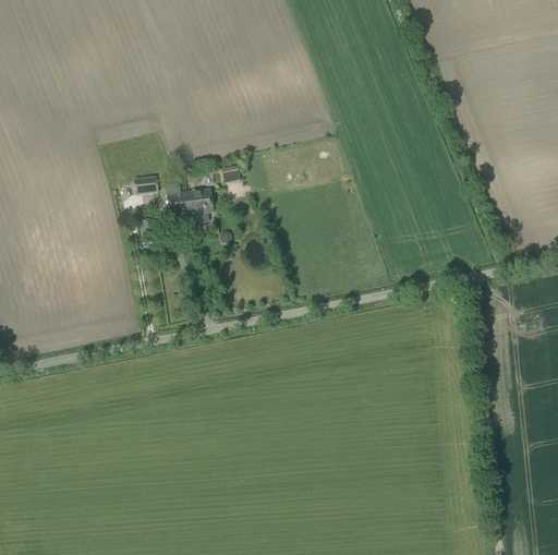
[(240,168),(239,160),(223,163),(225,170),(240,168)]
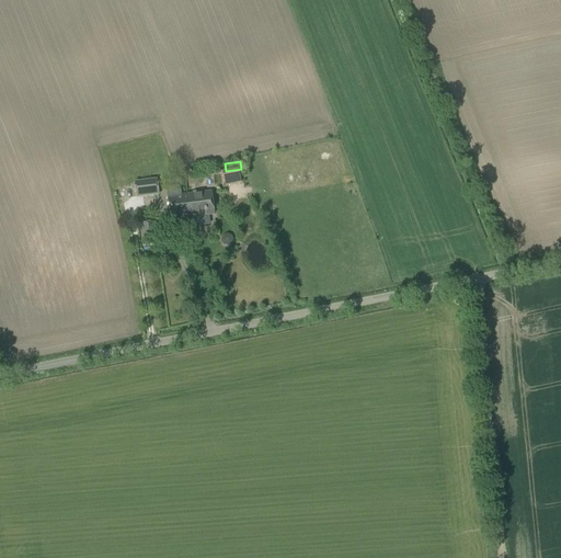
[(224,173),(226,183),(241,179),(239,169),(224,173)]
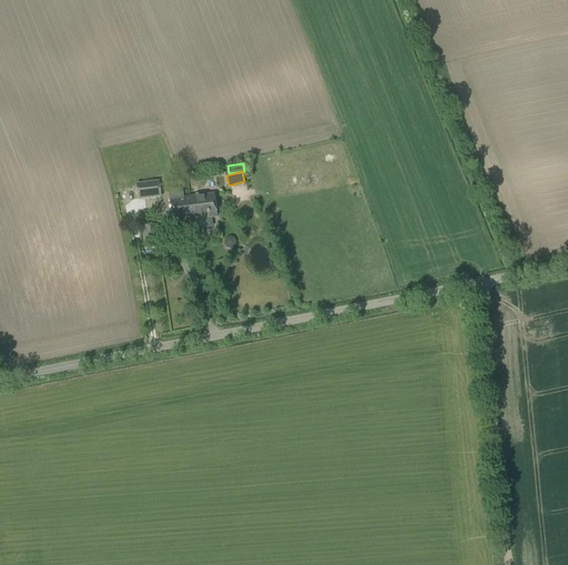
[(139,197),(161,194),(159,179),(137,182),(139,197)]
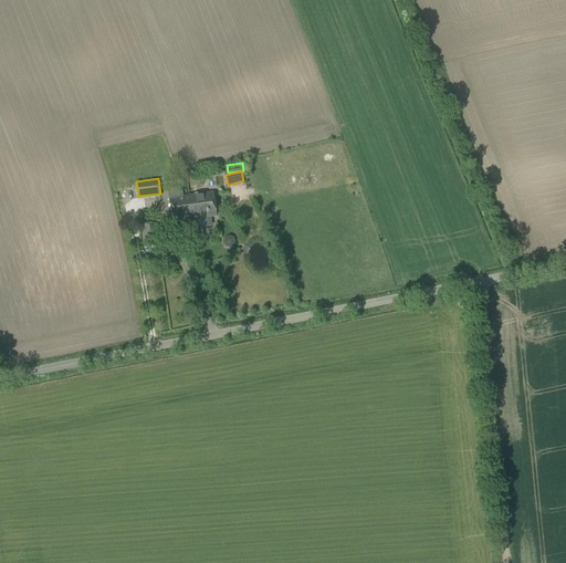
[(189,193),(192,217),(217,214),(213,190),(189,193)]
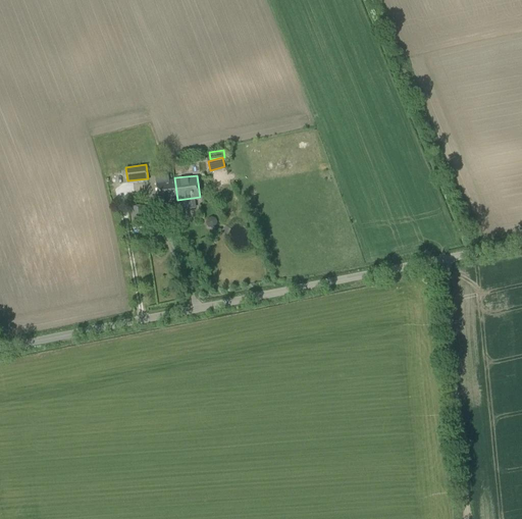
[(159,202),(177,200),(174,177),(156,180),(159,202)]
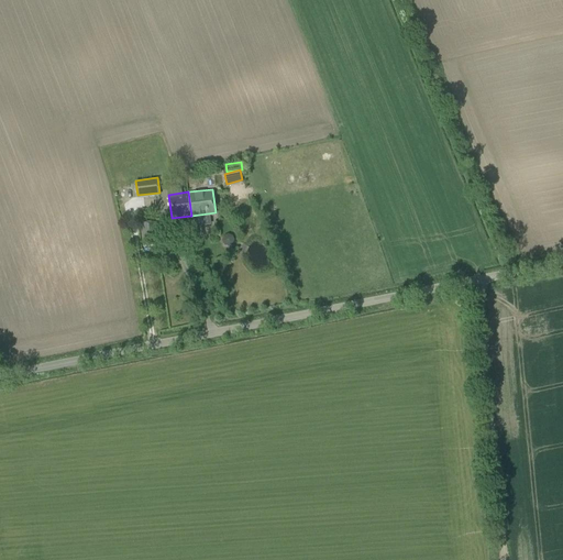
[(143,244),(158,242),(156,220),(141,222),(143,244)]
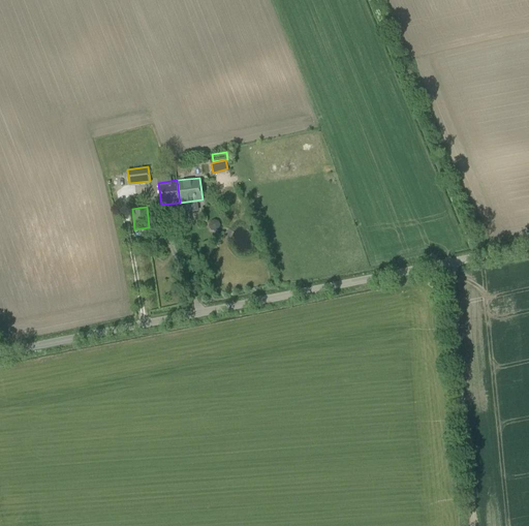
[(215,229),(219,227),(220,223),(218,219),(214,218),(210,220),(209,224),(211,228),(215,229)]
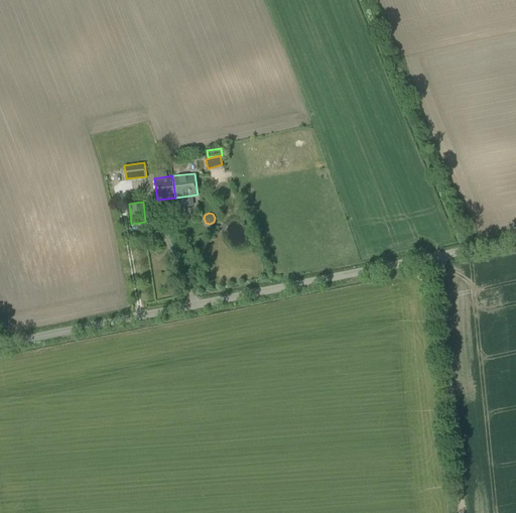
All buildings are outlined.
